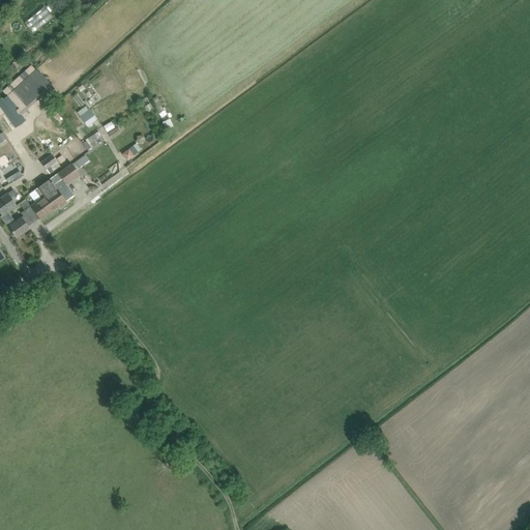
[(55,62),(68,48),(65,43),(52,59),(55,62)]
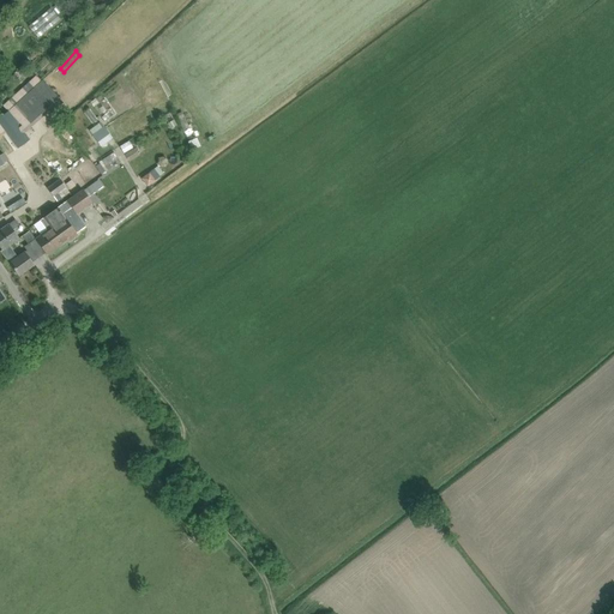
[(0,137),(7,132),(19,148),(30,139),(23,130),(58,97),(36,74),(2,106),(8,112),(0,116),(0,137)]
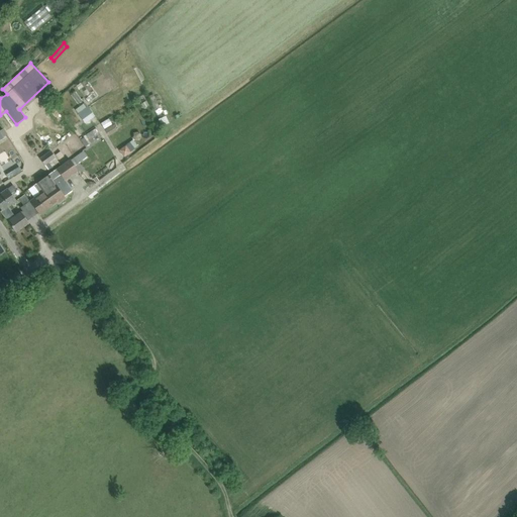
[(146,101),(140,104),(142,109),(148,106),(146,101)]
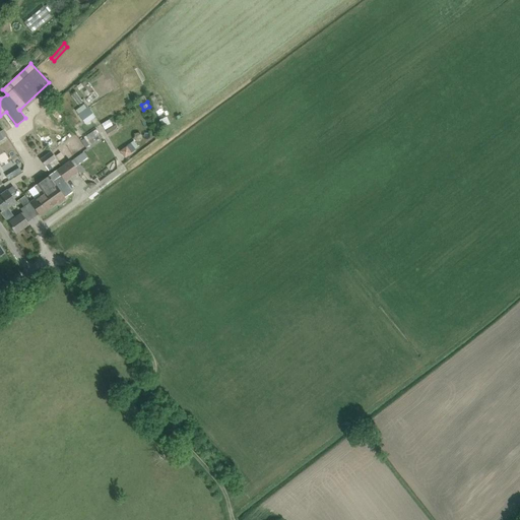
[(85,104),(75,110),(78,114),(84,123),(85,124),(95,117),(94,116),(87,107),(85,104)]
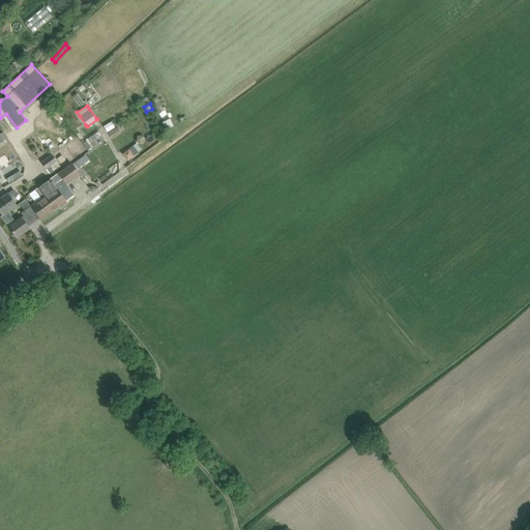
[(169,118),(171,124),(179,123),(178,116),(169,118)]
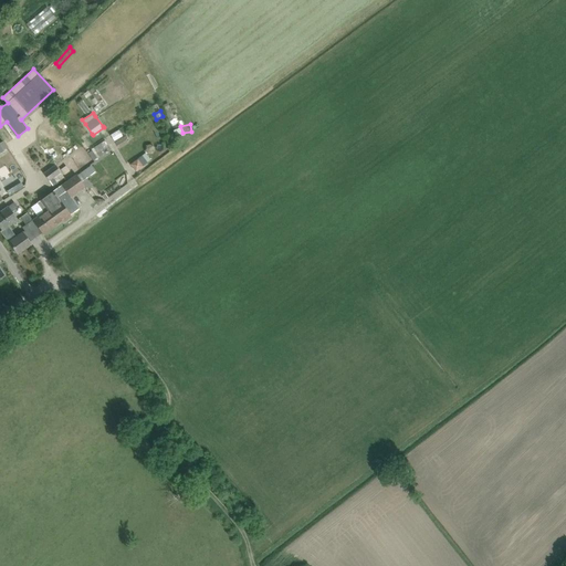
[(118,130),(109,136),(114,142),(122,136),(118,130)]
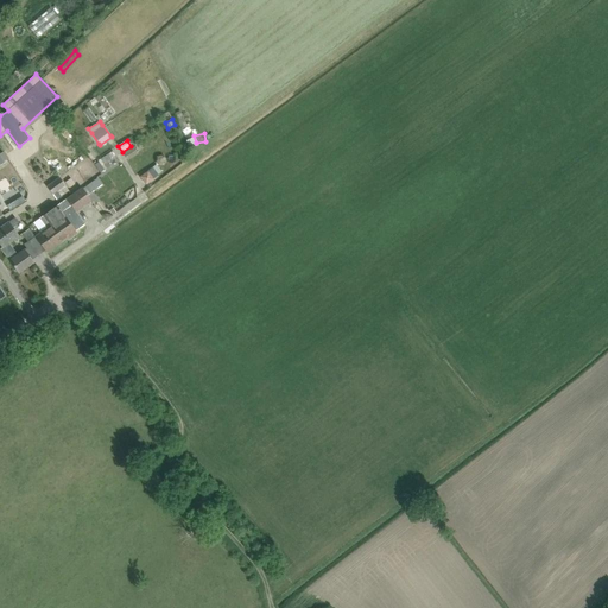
[(133,146),(124,152),(128,160),(138,153),(133,146)]
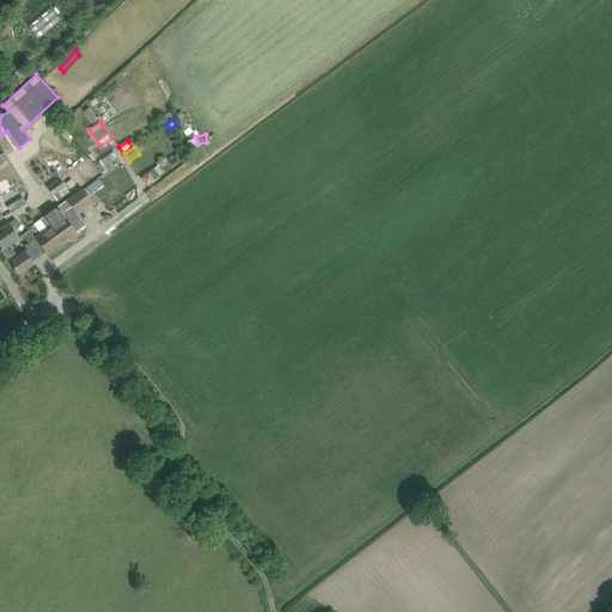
[(153,169),(140,178),(146,185),(159,176),(153,169)]
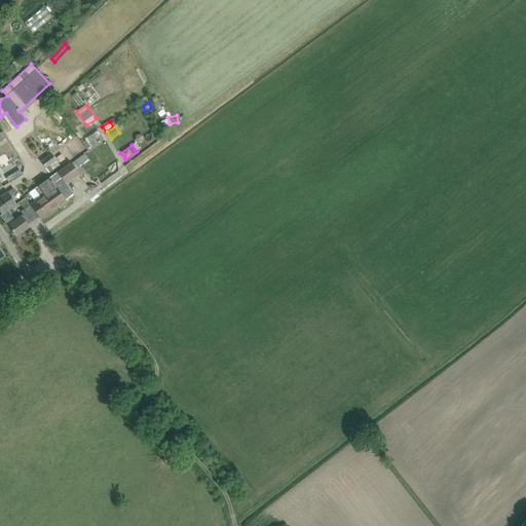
[(62,153),(66,158),(71,155),(68,150),(62,153)]
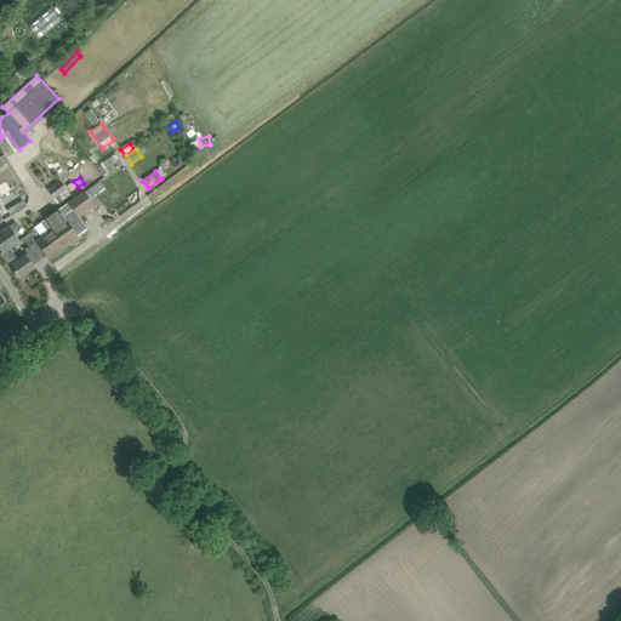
[(47,191),(53,199),(55,199),(66,189),(67,189),(61,181),(47,191)]
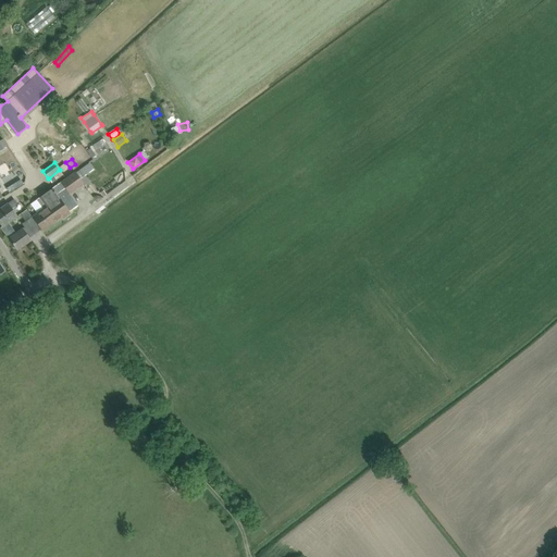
[(64,163),(60,166),(63,172),(69,169),(64,163)]
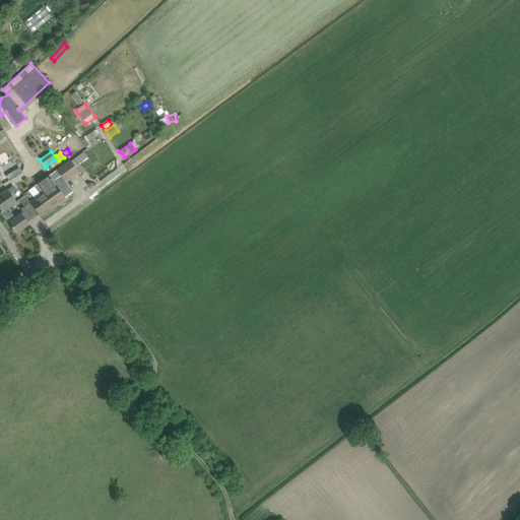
[(76,156),(70,161),(74,168),(80,163),(76,156)]
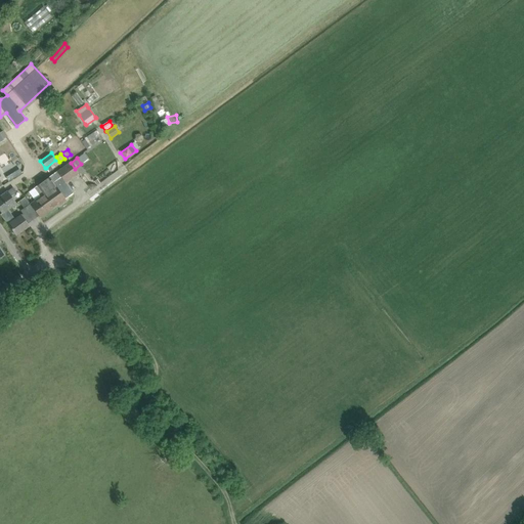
[(34,188),(29,191),(35,201),(38,204),(33,208),(38,216),(40,218),(57,205),(58,206),(67,201),(64,199),(73,193),(64,182),(78,173),(75,169),(71,163),(71,162),(54,173),(43,182),(34,188)]
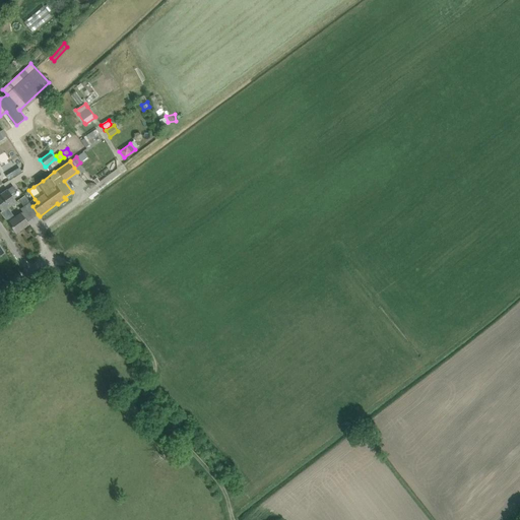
[(15,217),(8,208),(16,202),(10,195),(16,191),(13,186),(7,190),(0,194),(0,208),(2,211),(0,213),(15,234),(28,223),(21,213),(15,217)]
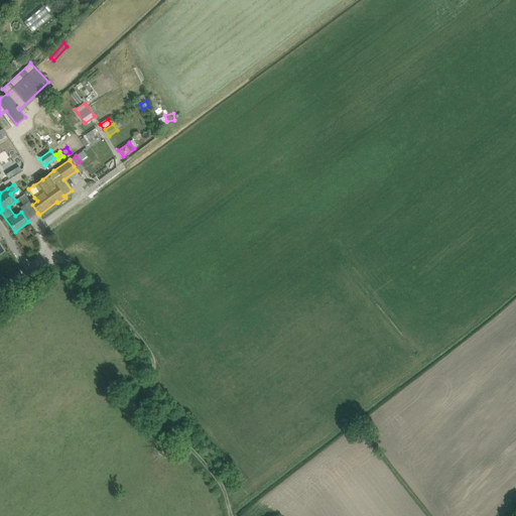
[(20,198),(19,199),(23,205),(24,204),(29,201),(25,195),(20,198)]
